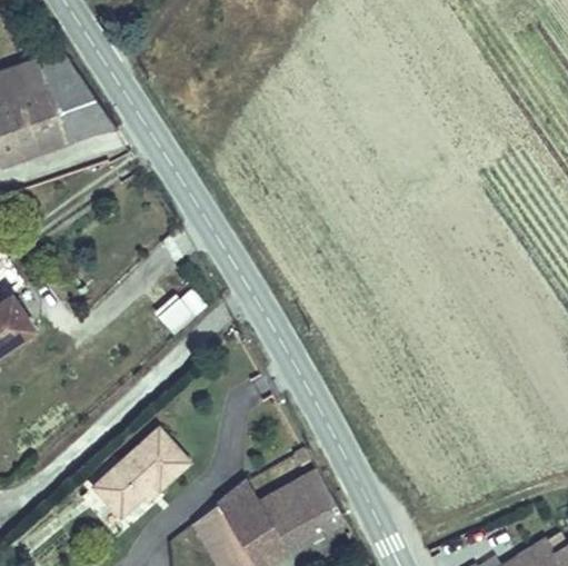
[(0,165),(112,123),(57,43),(32,52),(33,55),(0,67),(0,165)]
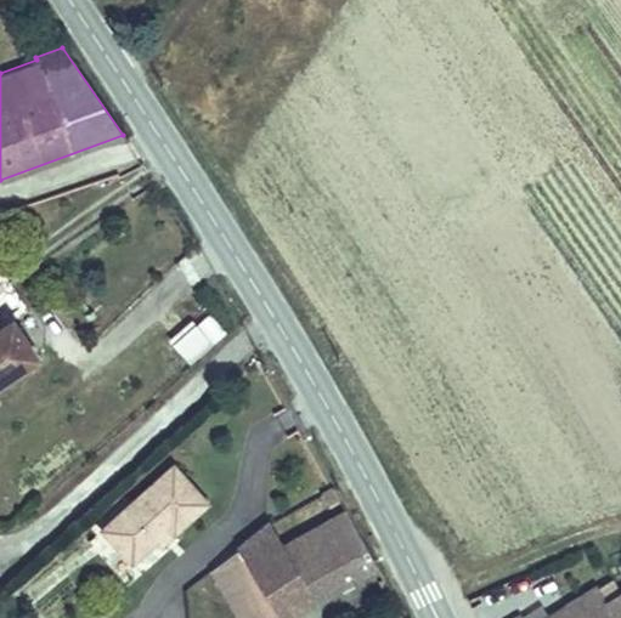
[(0,384),(37,361),(11,324),(0,332),(0,384)]
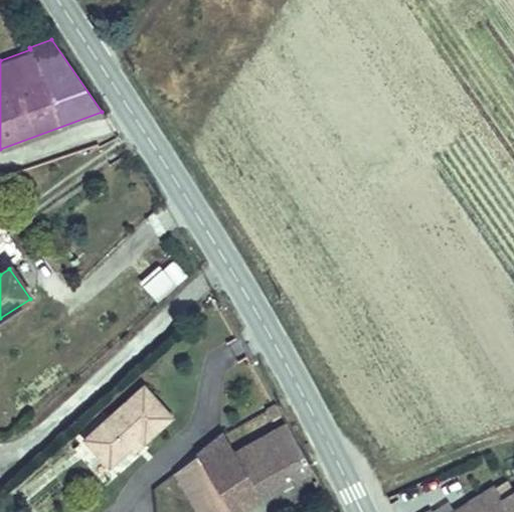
[(166,273),(149,288),(161,301),(178,286),(166,273)]
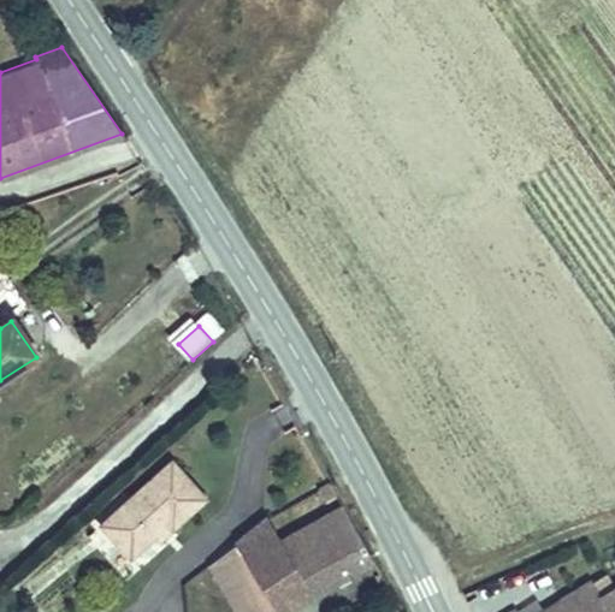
[(167,524),(173,530),(207,500),(171,461),(96,526),(128,560),(152,538),(167,524)]
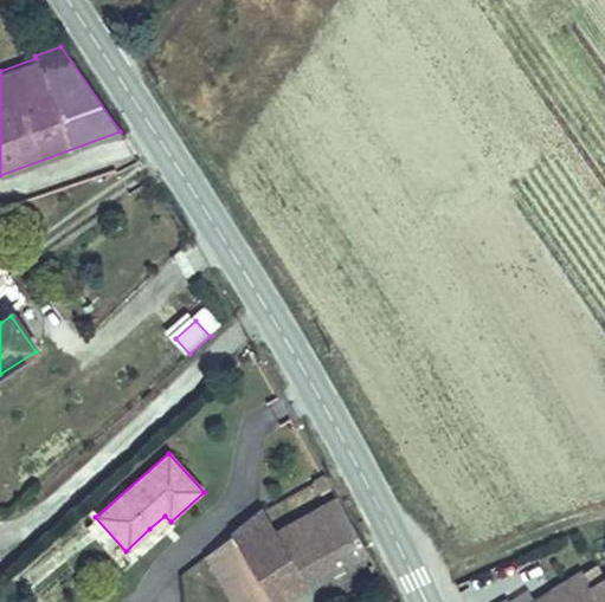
[(280,601),(366,554),(323,478),(258,515),(232,536),(269,601),(280,601)]
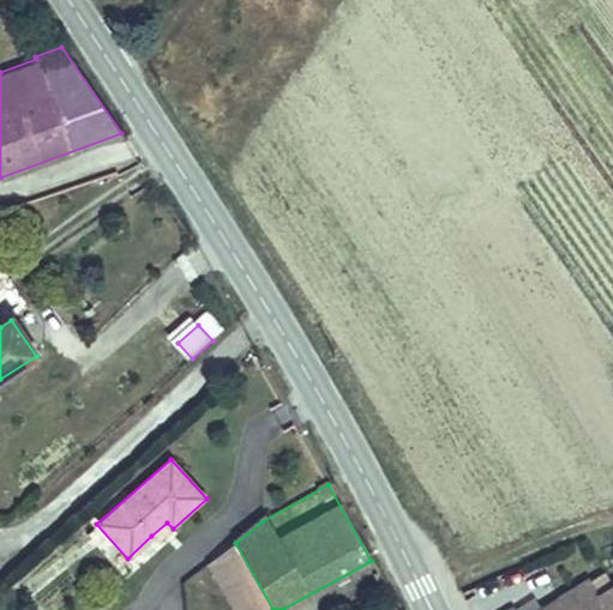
[(151,536),(157,542),(173,529),(167,523),(151,536)]
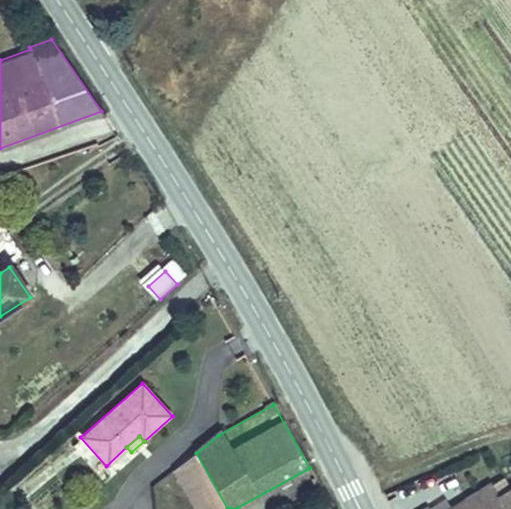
[(227,508),(196,453),(178,468),(192,493),(185,497),(191,508),(227,508)]
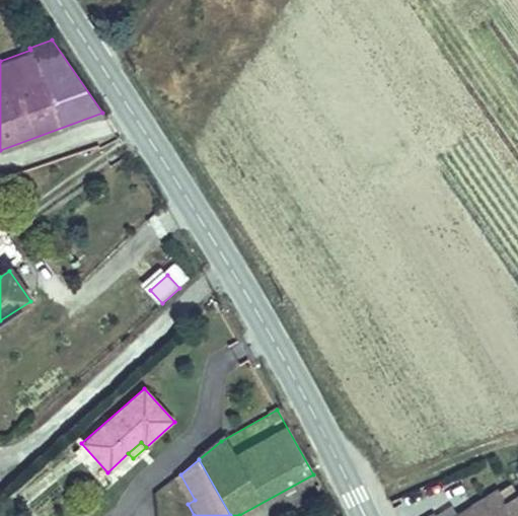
[(512,515),(506,505),(498,492),(461,515),(433,515),(512,515)]
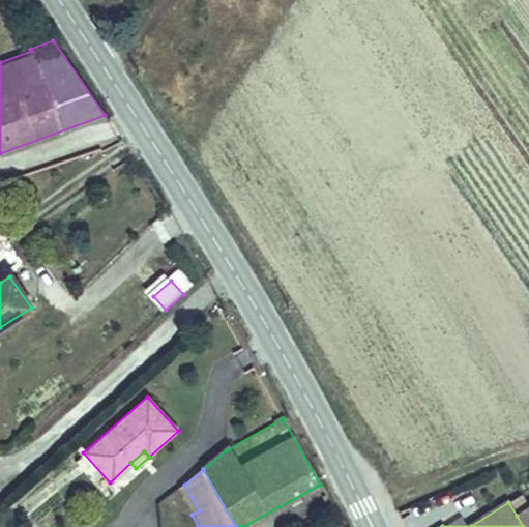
[(517,516),(523,526),(528,526),(528,507),(527,508),(517,516)]
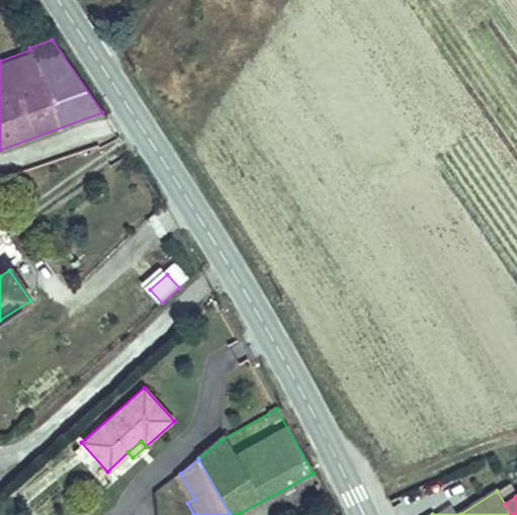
[(453,514),(449,506),(437,514),(453,514)]
